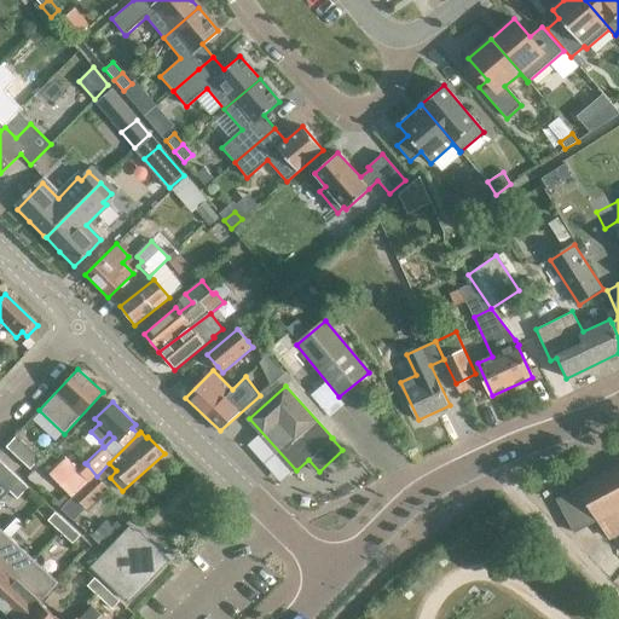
[(6,447),(30,469),(41,457),(17,435),(6,447)]
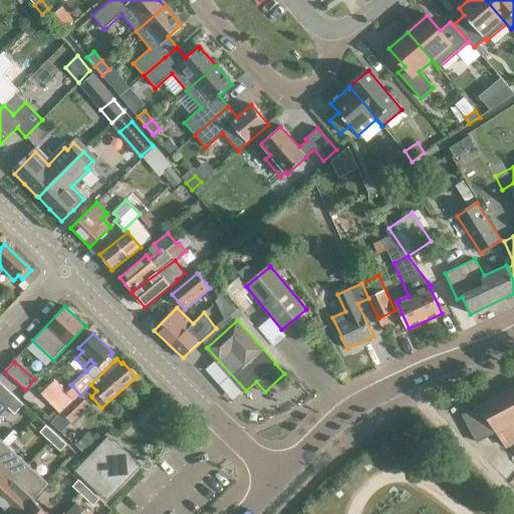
[(40,396),(59,414),(73,399),(55,379),(40,396)]
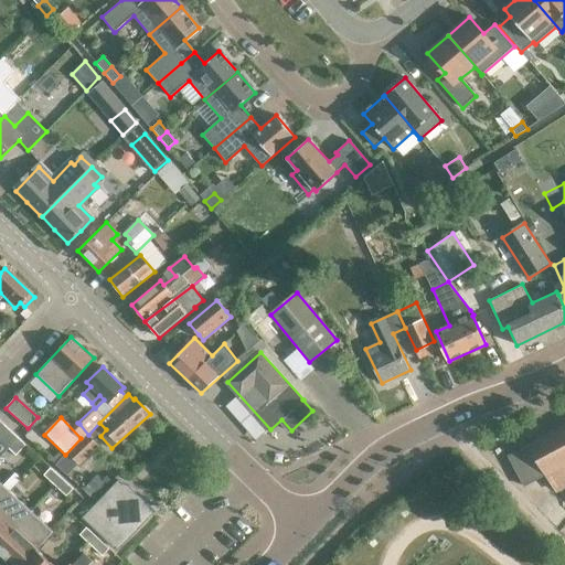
[(0,440),(9,448),(18,438),(0,420),(0,440)]
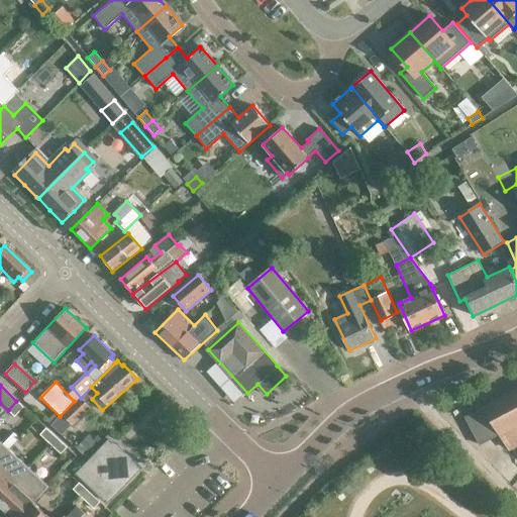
[(500,435),(509,449),(516,444),(516,388),(482,406),(483,409),(466,417),(480,445),(500,435)]
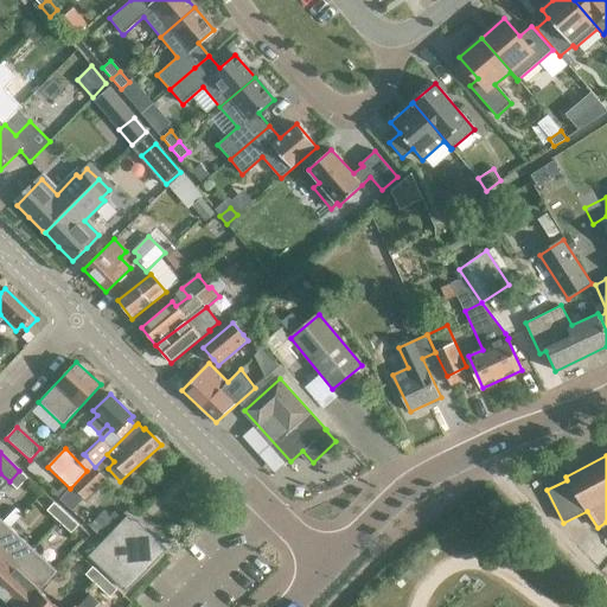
[(89,494),(106,479),(95,467),(78,483),(89,494)]
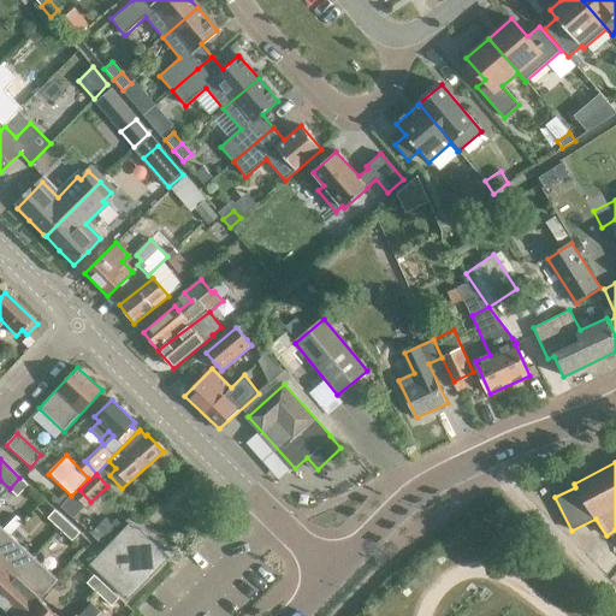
[(28,485),(19,478),(10,489),(17,497),(28,485)]
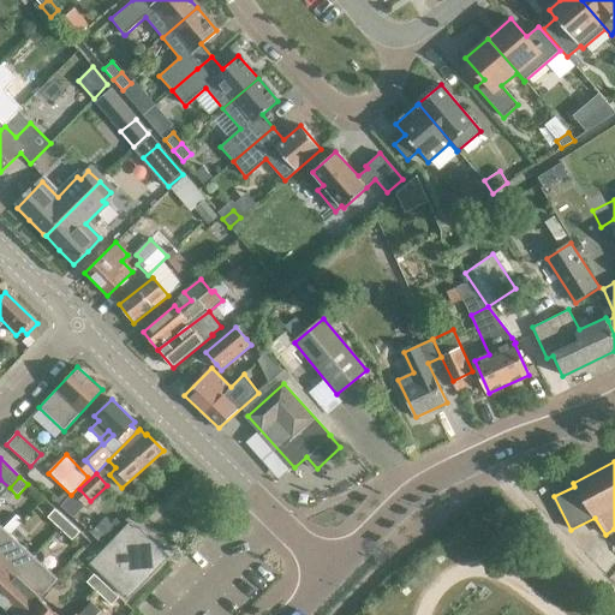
[(47,517),(60,529),(67,520),(55,509),(47,517)]
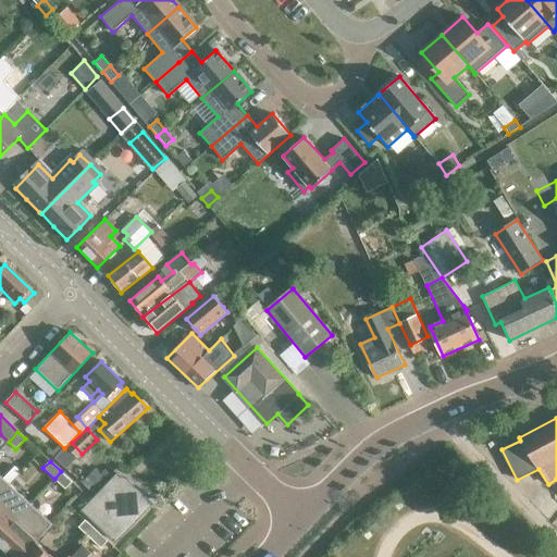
[(72,482),(61,471),(54,479),(65,489),(72,482)]
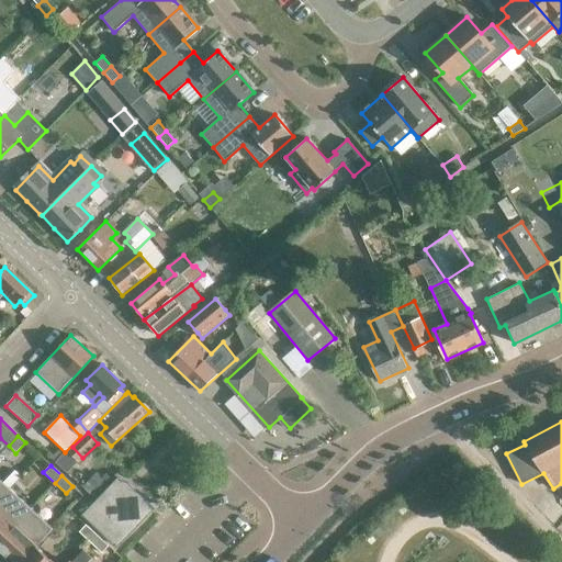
[(85,515),(116,546),(152,508),(120,479),(85,515)]
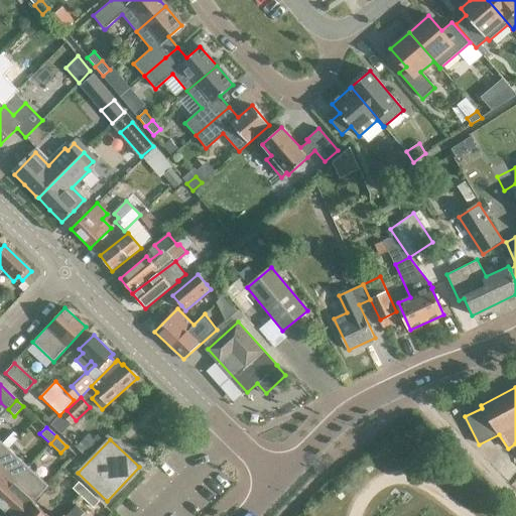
[(0,458),(9,448),(0,440),(0,458)]
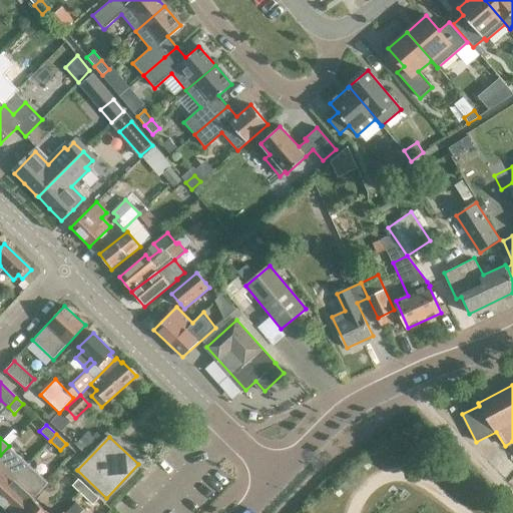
[(0,494),(28,464),(9,446),(0,455),(0,494)]
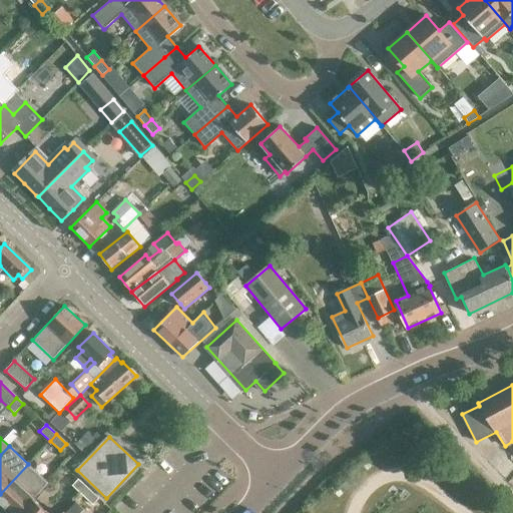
[(0,501),(12,512),(19,512),(48,482),(28,464),(0,494),(0,501)]
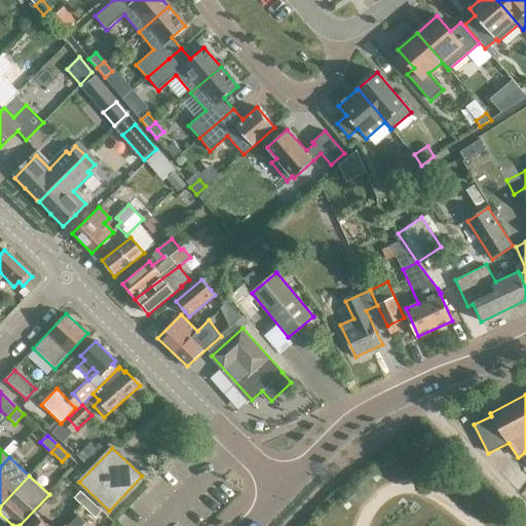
[(74,497),(84,508),(90,500),(80,491),(74,497)]
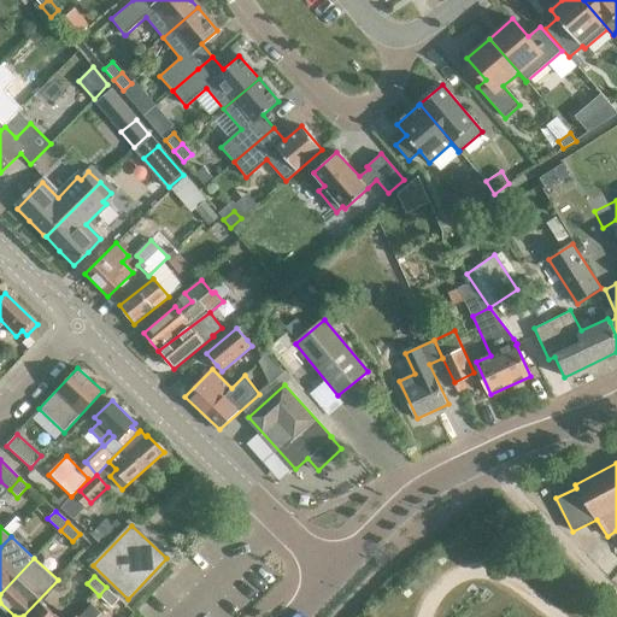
[(58,581),(58,580),(23,616),(57,616),(40,600),(58,581)]
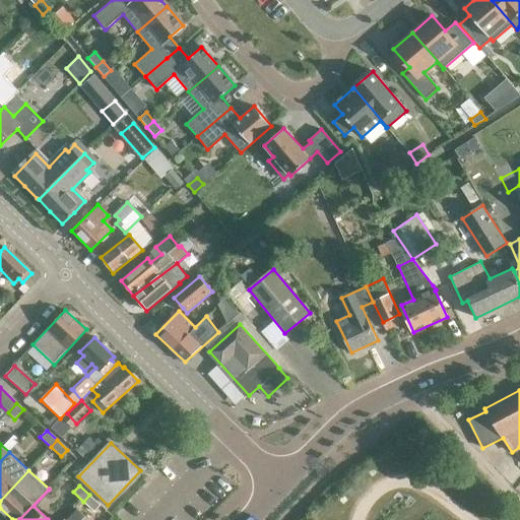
[(89,495),(83,502),(93,512),(101,505),(89,495)]
